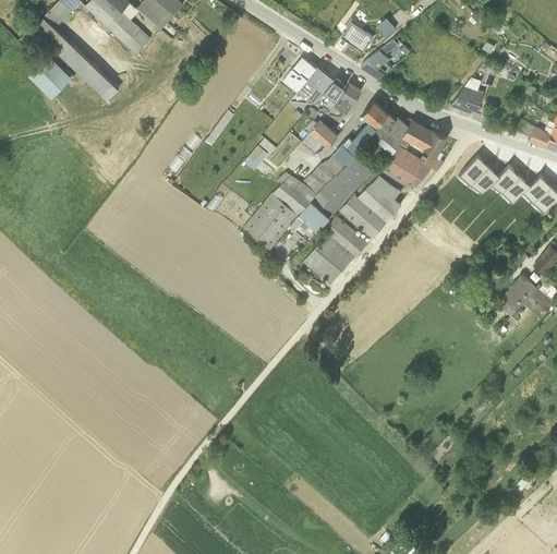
[(106,96),(118,84),(56,23),(77,0),(52,0),(31,23),(106,96)]
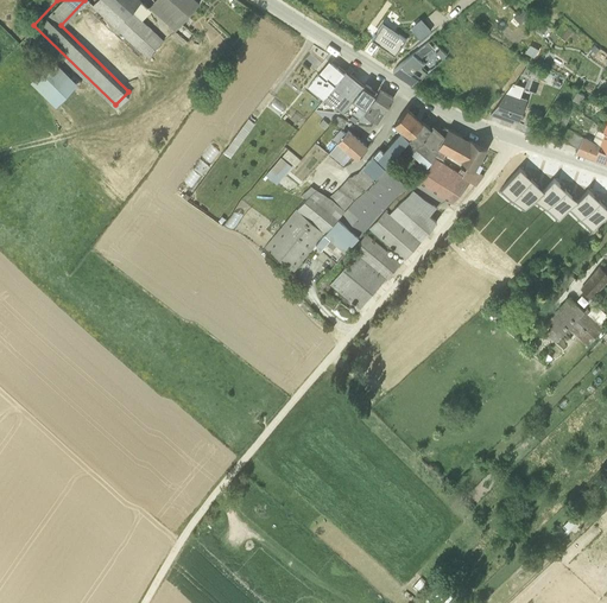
[(151,7),(143,0),(93,0),(92,2),(146,55),(164,37),(141,17),(151,7)]
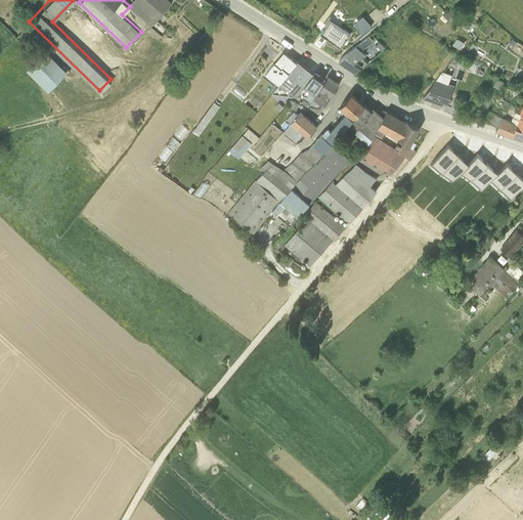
[(130,0),(128,3),(150,24),(172,0),(130,0)]
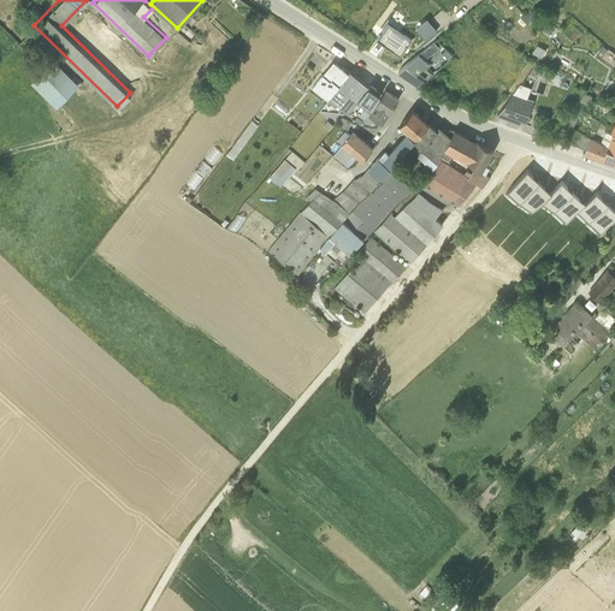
[(386,21),(376,37),(400,54),(411,37),(386,21)]
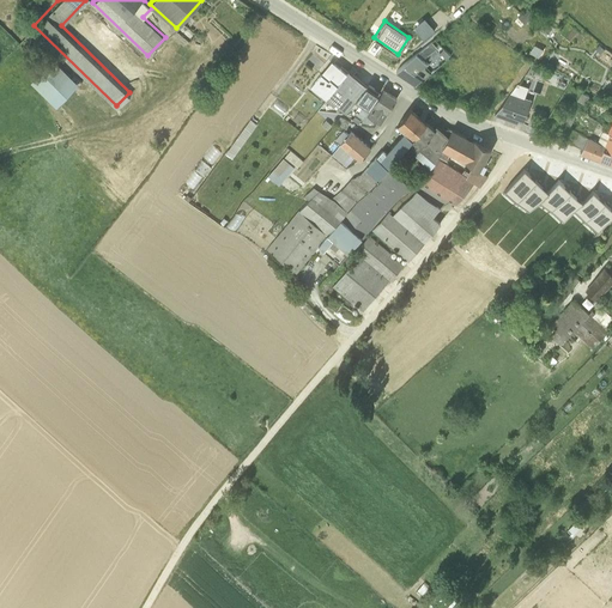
[(428,42),(419,49),(424,54),(432,48),(428,42)]
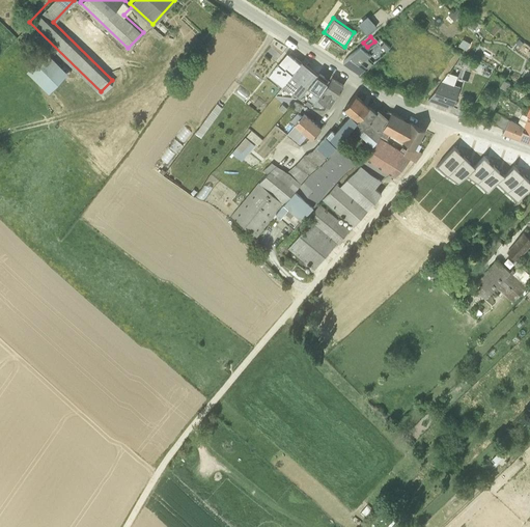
[(358,73),(365,64),(367,66),(373,60),(366,55),(368,52),(360,46),(363,43),(350,54),(342,62),(343,62),(358,72),(358,73)]
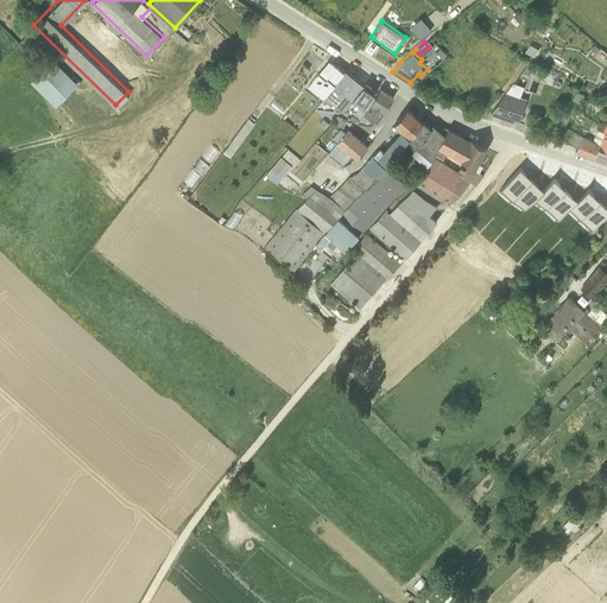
[(77,78),(52,54),(30,76),(56,101),(77,78)]
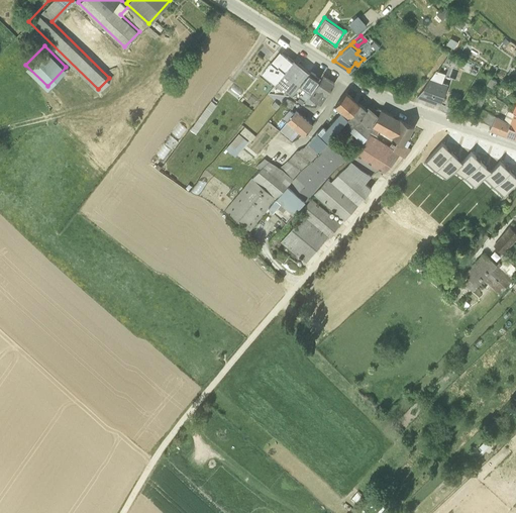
[(292,63),(281,53),(263,75),(274,84),(292,63)]
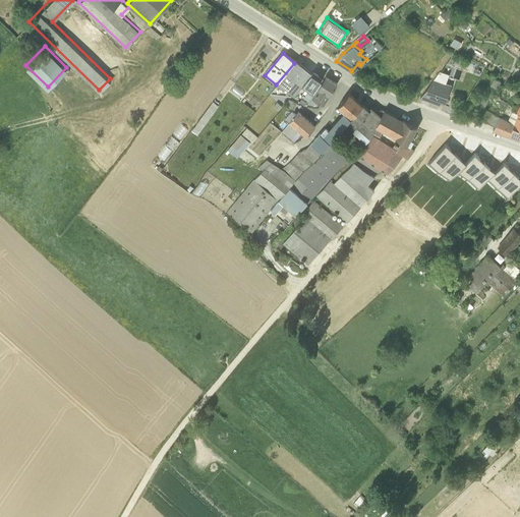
[(301,85),(309,75),(294,63),(276,84),(283,90),(284,89),(292,96),(301,85)]
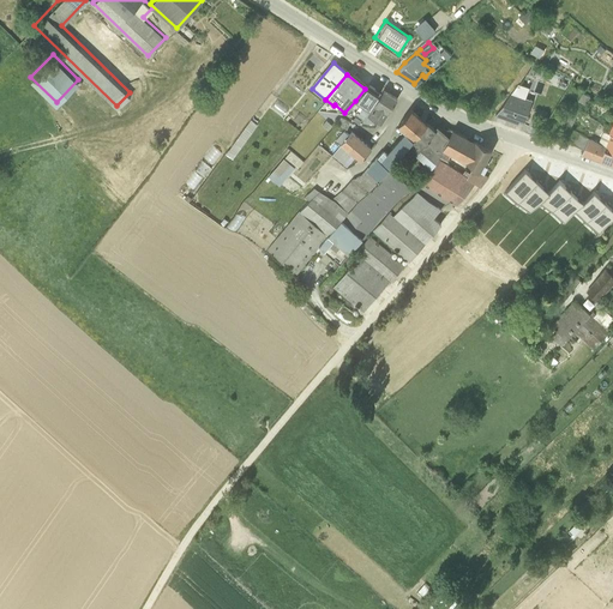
[(517,83),(494,115),(517,124),(520,116),(524,119),(532,100),(524,97),(528,86),(517,83)]
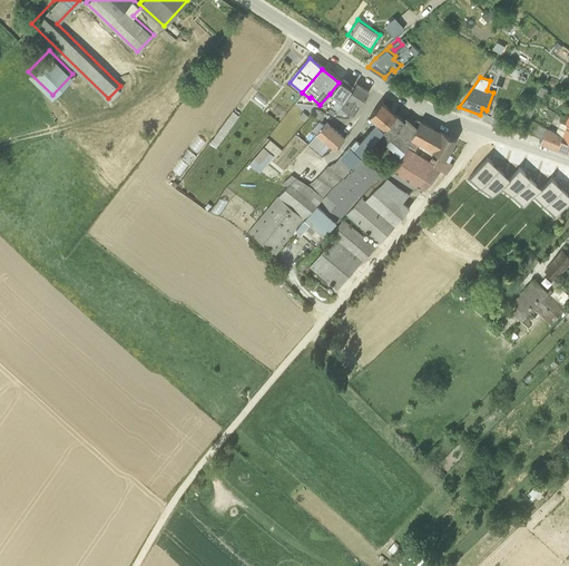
[(352,87),(341,79),(339,83),(330,94),(333,96),(330,101),(330,103),(329,105),(336,109),(352,87)]
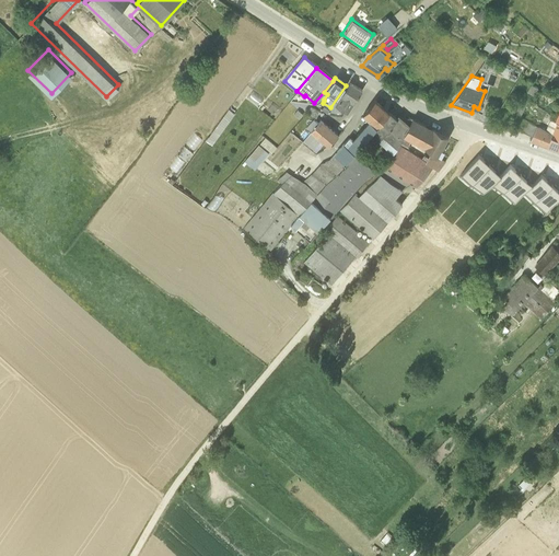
[(525,90),(530,83),(519,78),(515,83),(525,90)]
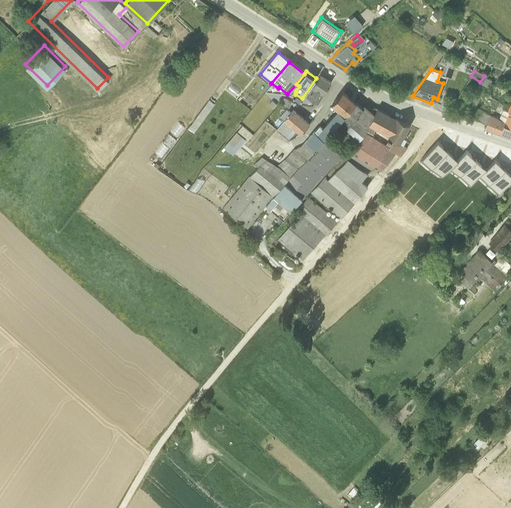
[(317,104),(330,83),(319,76),(305,97),(317,104)]
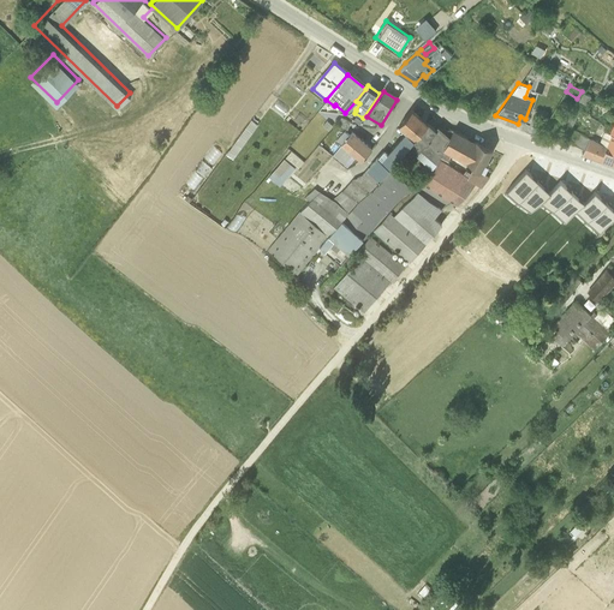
[(590,96),(582,91),(577,99),(564,125),(571,129),(579,111),(577,111),(582,101),(586,103),(590,96)]
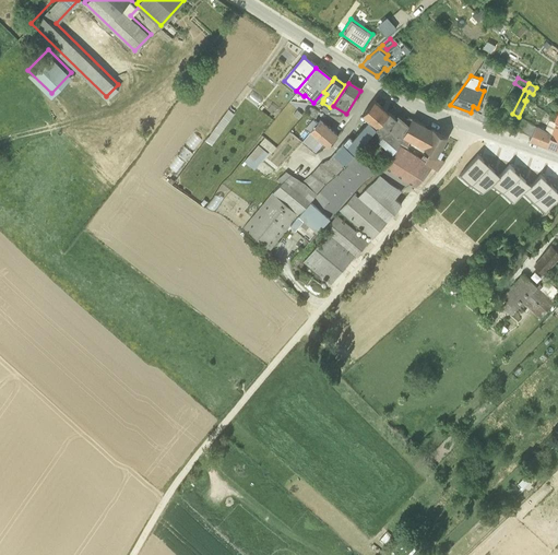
[(335,174),(388,114),(374,101),(360,115),(367,121),(351,139),(347,137),(342,143),(341,142),(328,160),(320,162),(300,182),(285,169),(275,180),(280,185),(241,231),(269,252),(286,233),(287,234),(291,229),(288,228),(316,197),(316,196),(335,174)]
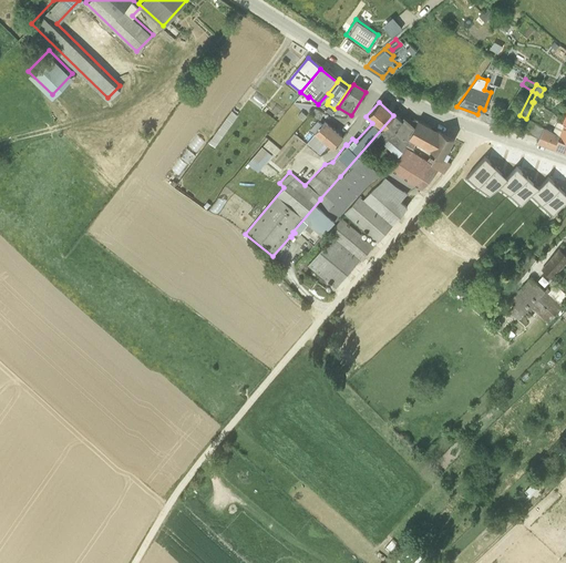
[(314,106),(309,114),(319,119),(322,111),(314,106)]
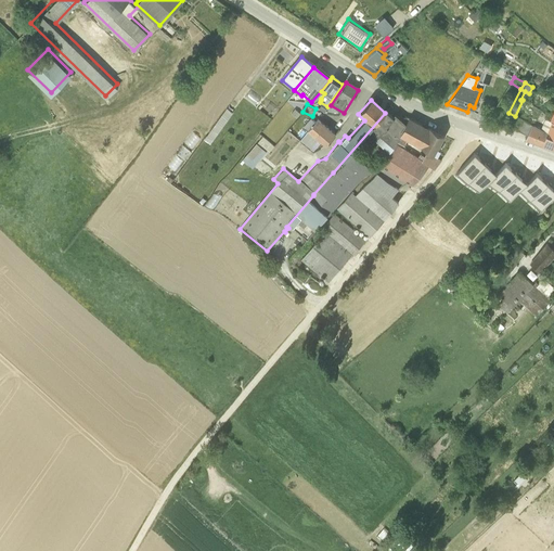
[(206,133),(211,137),(231,110),(226,106),(206,133)]
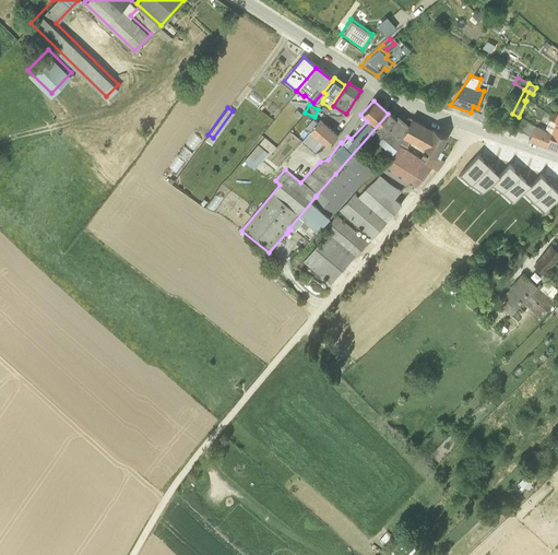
[(303,113),(296,108),(288,117),(294,122),(303,113)]
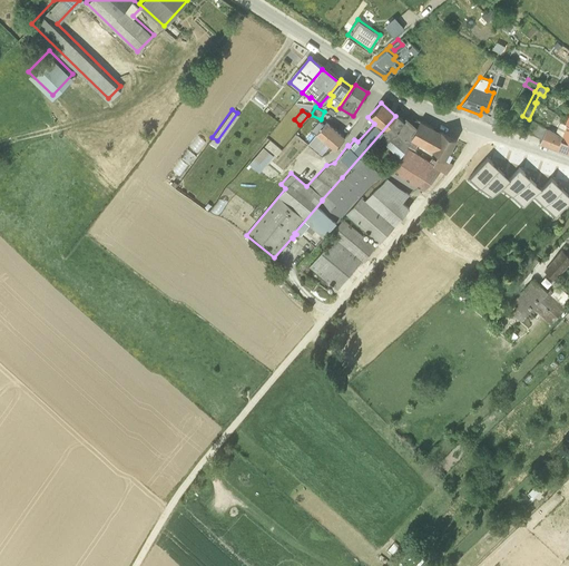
[(398,157),(419,123),(411,120),(409,123),(405,119),(402,123),(395,116),(379,136),(385,142),(383,145),(398,157)]
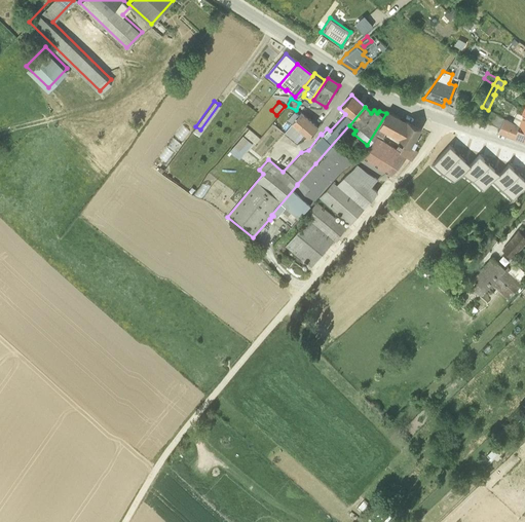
[(294,110),(287,118),(292,122),(291,123),(303,134),(307,137),(316,125),(300,112),(298,114),(294,110)]
